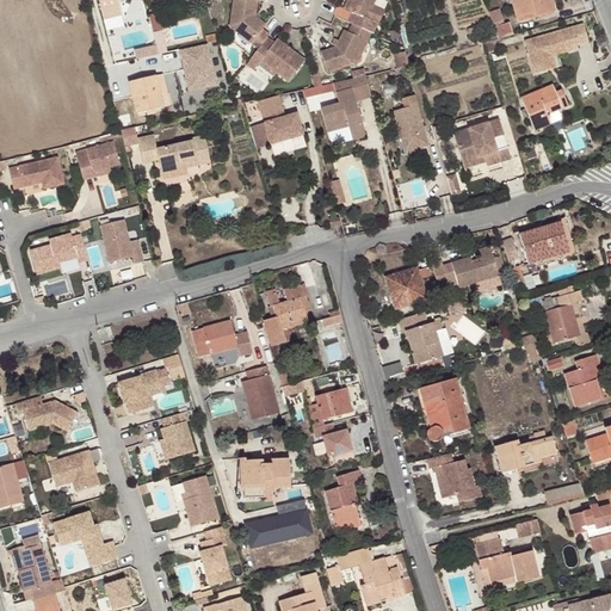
[(98,0),(103,20),(121,17),(117,5),(124,4),(124,2),(124,1),(124,0),(98,0)]
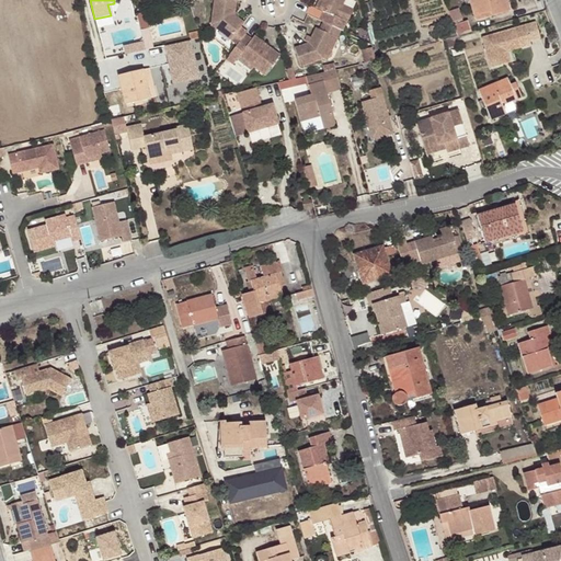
[(245,36),(248,33),(241,29),(244,24),(235,16),(237,2),(224,0),(215,0),(212,26),(237,46),(245,36)]
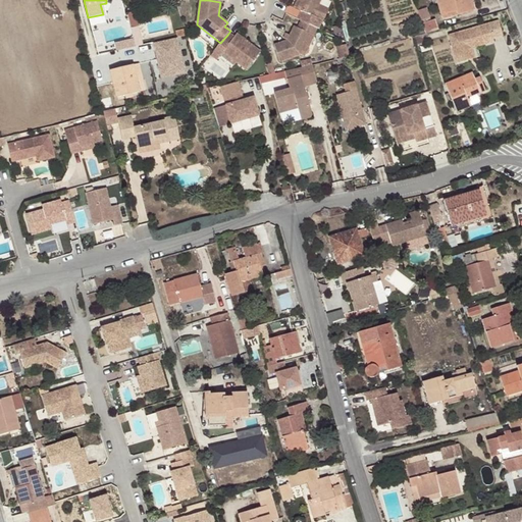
[(302,0),(297,10),(301,12),(297,20),(302,23),(318,31),(322,22),(314,17),(321,0),(302,0)]
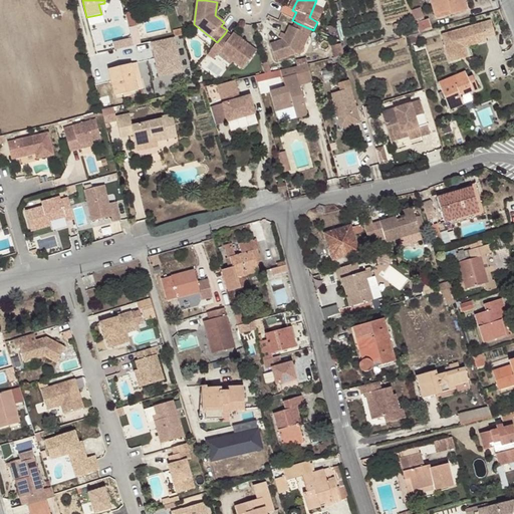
[(431,0),(435,14),(450,9),(451,14),(468,10),(465,0),(431,0)]
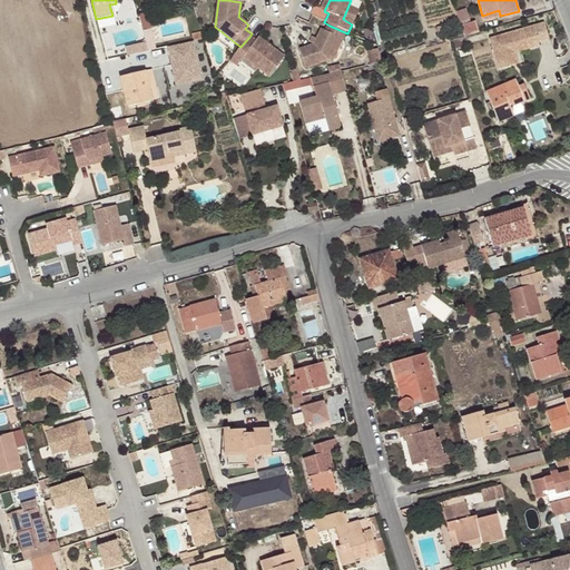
[(465,9),(455,12),(460,22),(469,19),(465,9)]
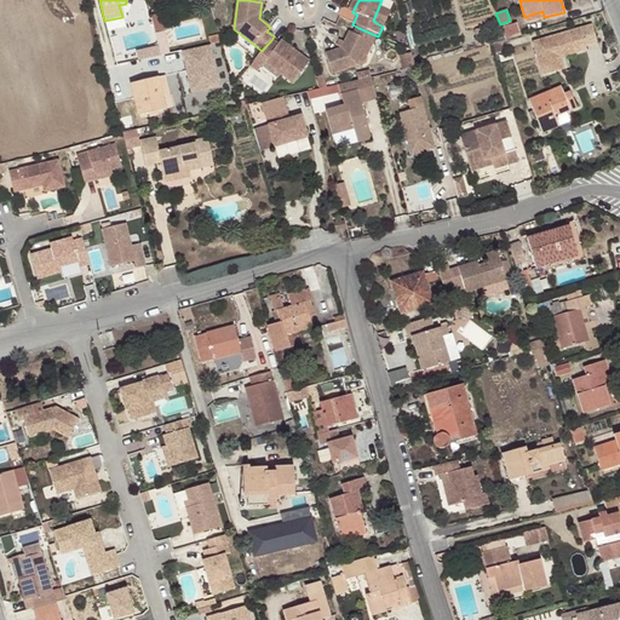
[(543,11),(524,17),(526,23),(544,17),(543,11)]
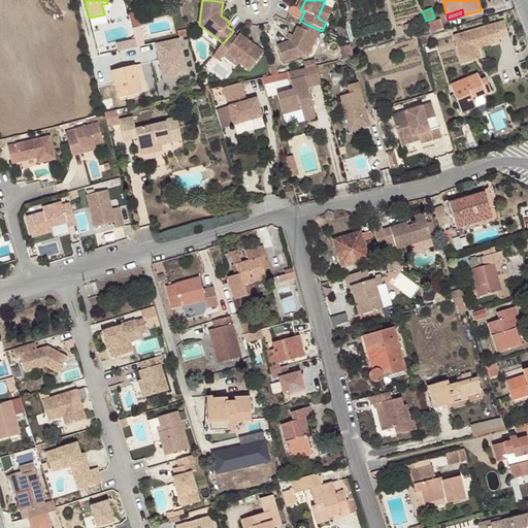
[(140,24),(138,10),(130,11),(132,26),(140,24)]
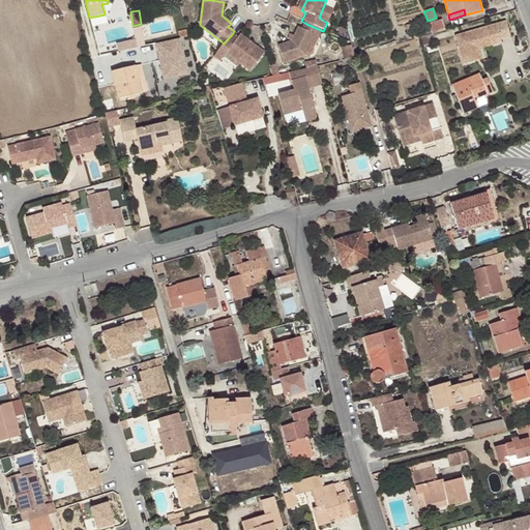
[(432,34),(446,30),(442,20),(429,24),(432,34)]
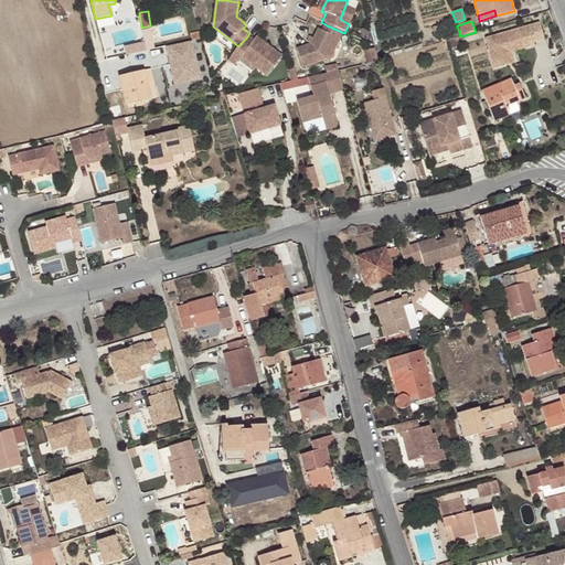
[(540,23),(486,39),(494,68),(508,65),(504,54),(511,52),(535,45),(534,42),(544,39),(540,23)]
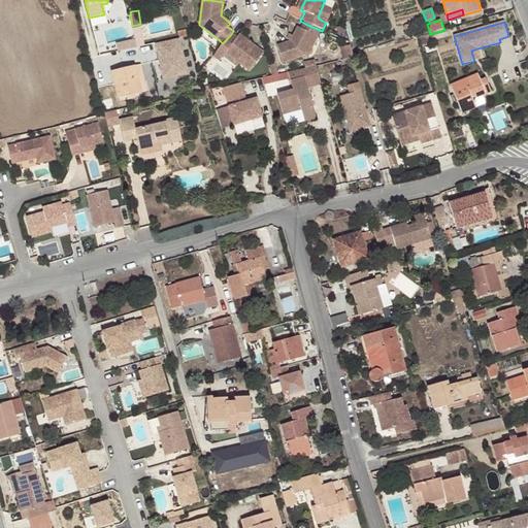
[(318,39),(322,31),(305,24),(302,30),(299,29),(292,43),(278,47),(284,65),(304,58),(315,37),(318,39)]
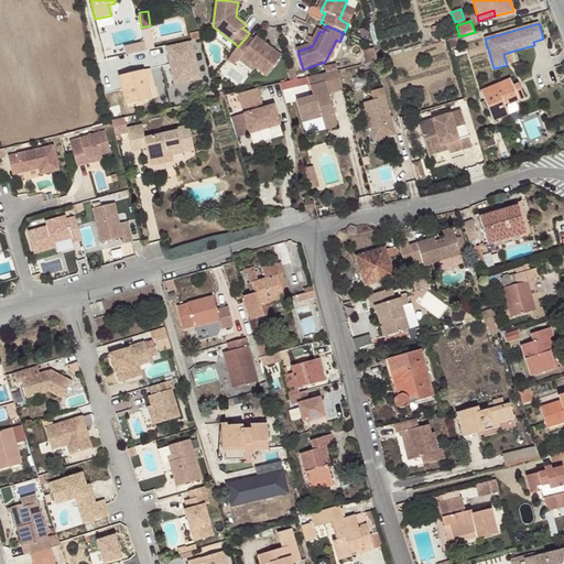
[(123,46),(126,55),(154,49),(149,29),(141,31),(143,42),(123,46)]
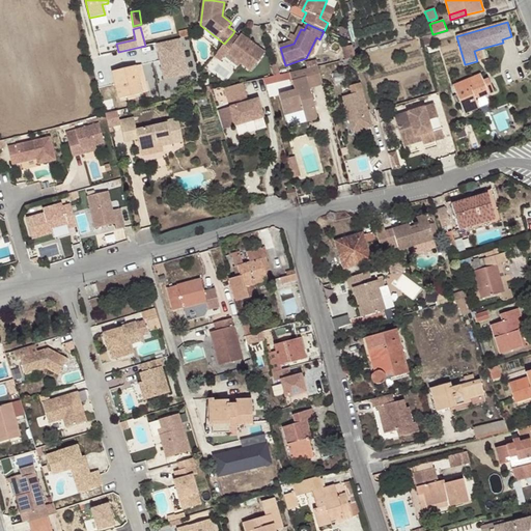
[(224,44),(217,53),(223,59),(224,58),(226,55),(240,65),(250,73),(264,55),(241,36),(239,39),(232,34),(224,44)]
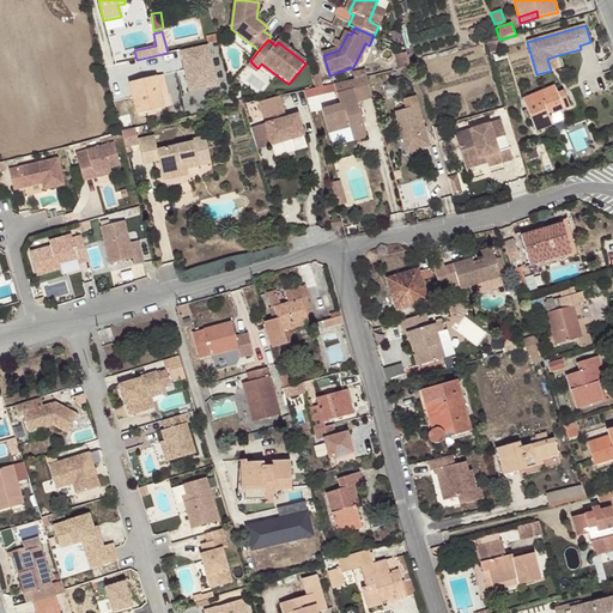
[(126,41),(111,44),(116,59),(129,55),(126,41)]
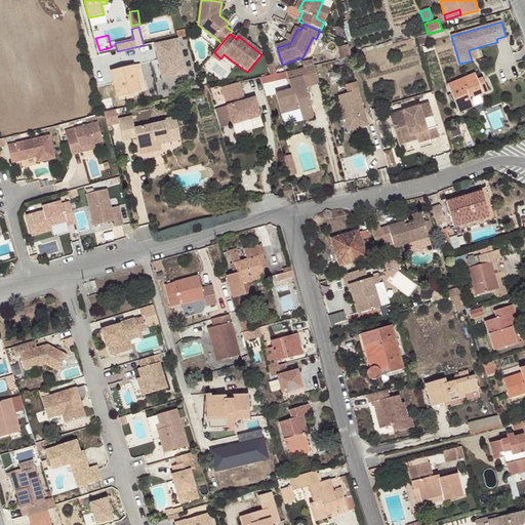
[(316,39),(313,37),(303,57),(307,59),(316,39)]
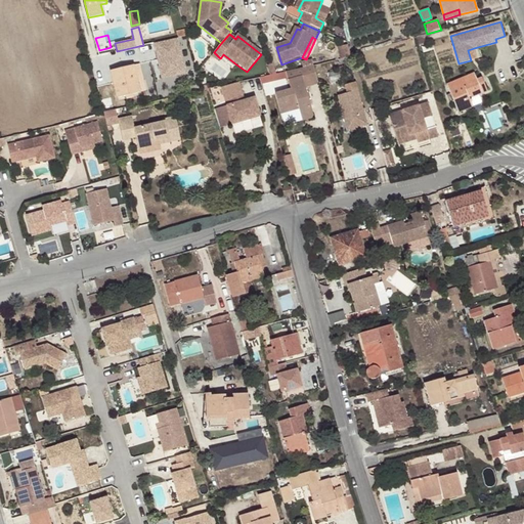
[(178,38),(155,43),(162,79),(185,74),(178,38)]
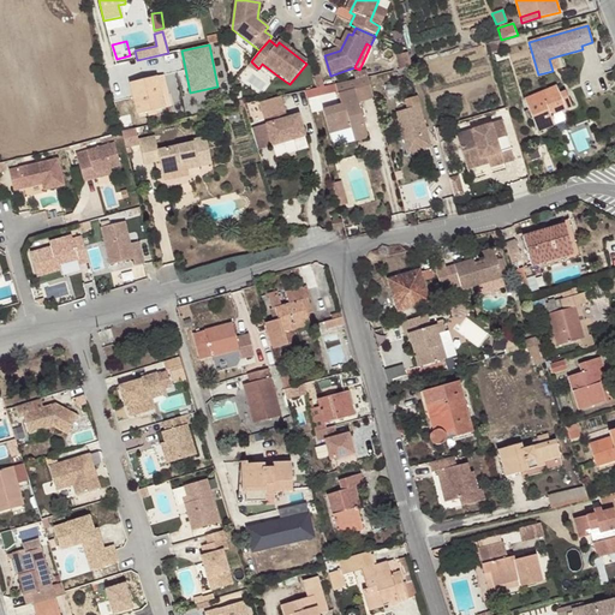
[(556,57),(549,59),(553,71),(560,69),(556,57)]
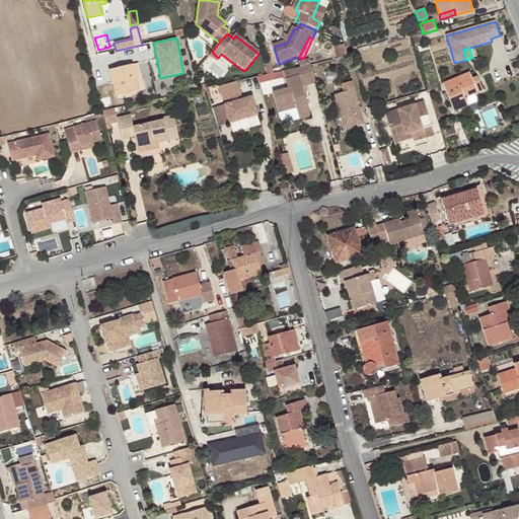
[(219,57),(232,67),(234,64),(221,54),(219,57)]
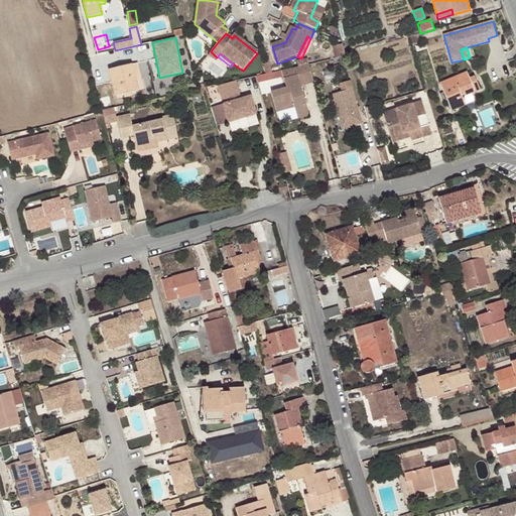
[(137,63),(130,65),(136,91),(144,90),(137,63)]
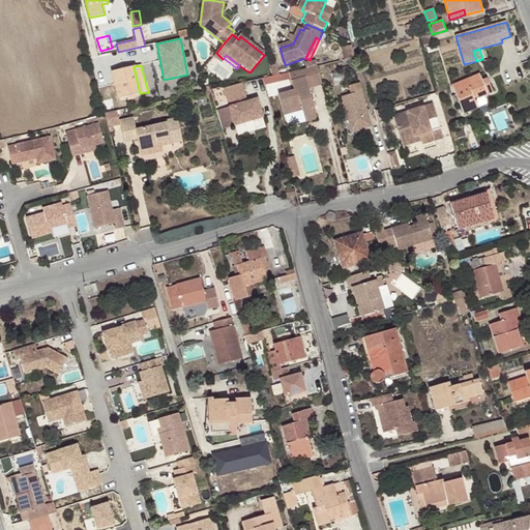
[(317,65),(290,71),(291,78),(295,91),(280,95),(286,115),(303,110),(306,122),(318,119),(307,85),(321,81),(317,65)]
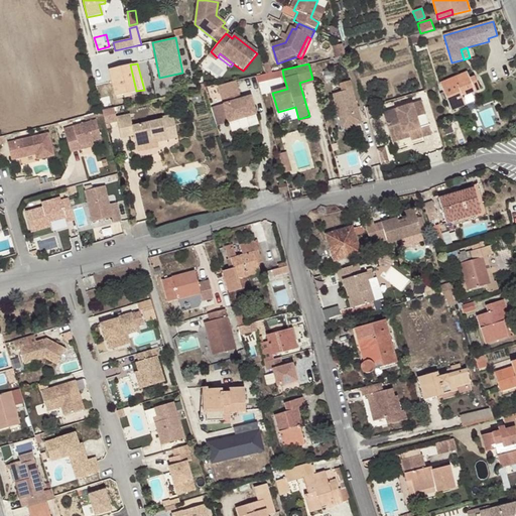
[(136,91),(130,65),(109,70),(116,96),(136,91)]
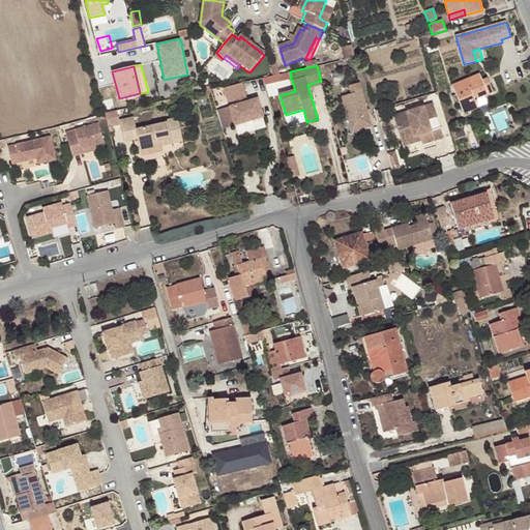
[(290,71),(263,78),(265,84),(291,78),(290,71)]
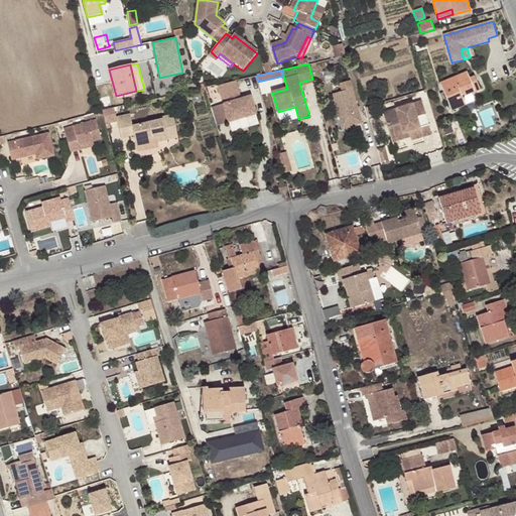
[(334,78),(333,70),(323,73),(325,80),(334,78)]
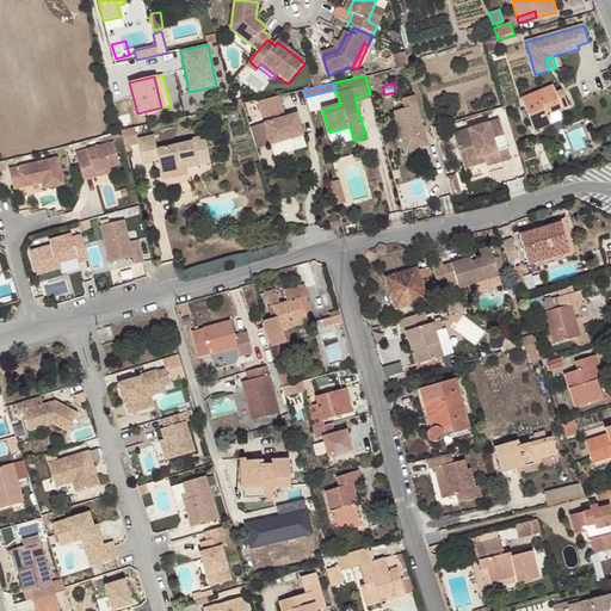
[(553,85),(522,98),(534,131),(550,124),(547,115),(561,109),(553,85)]
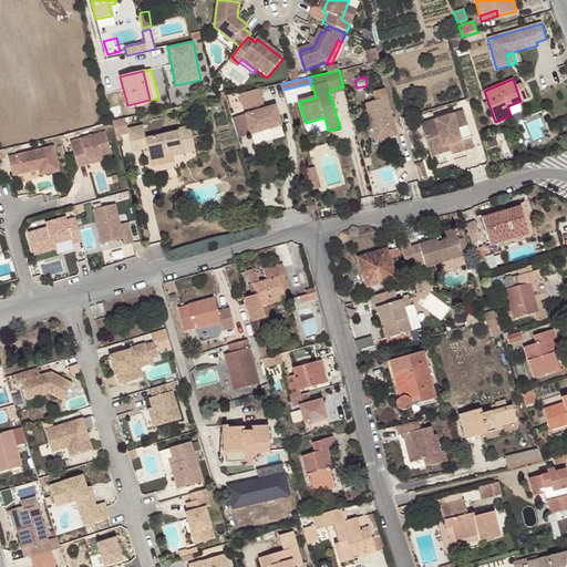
[(238,95),(243,109),(263,102),(258,89),(238,95)]
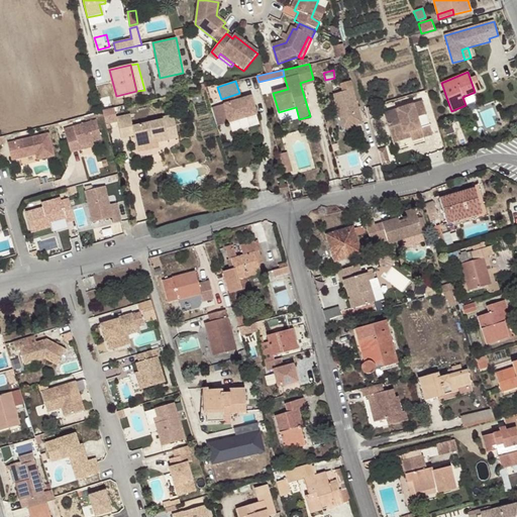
[(350,81),(338,84),(340,92),(331,94),(341,130),(362,124),(350,81)]
